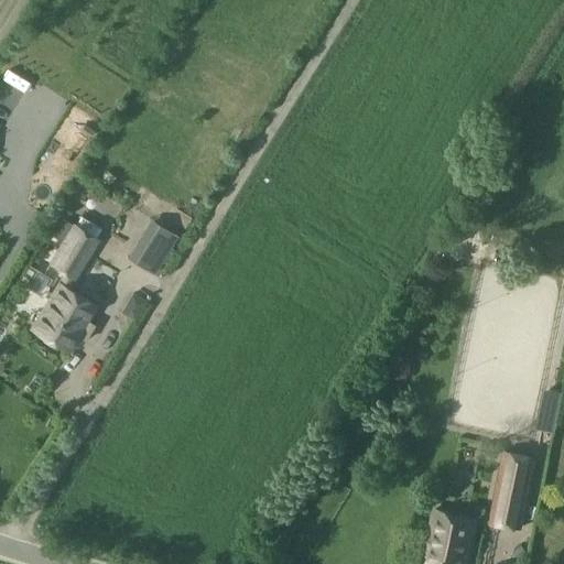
[(32,326),(31,327),(67,348),(67,347),(75,336),(84,342),(94,325),(85,320),(85,318),(94,303),(68,288),(69,286),(99,237),(97,236),(102,228),(82,216),(77,224),(74,223),(73,224),(63,241),(51,261),(65,270),(32,326)]
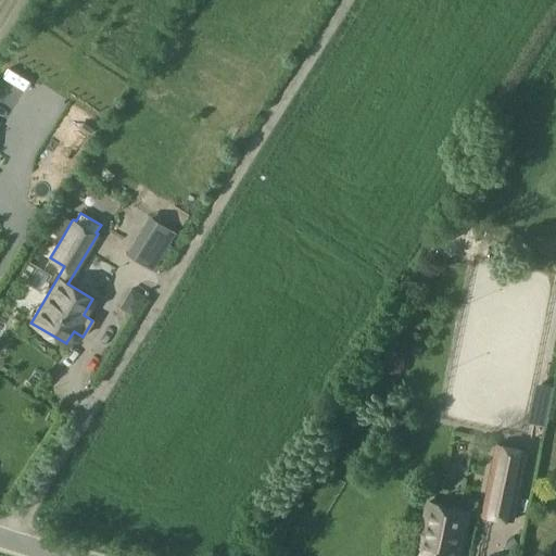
[(63,215),(53,232),(62,238),(72,220),(63,215)]
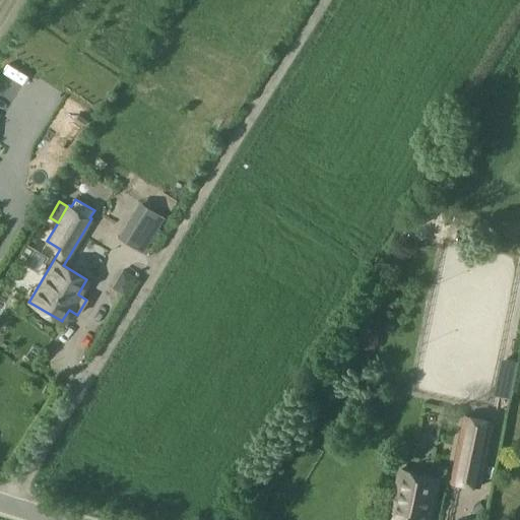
[(163,215),(139,201),(119,236),(142,250),(163,215)]
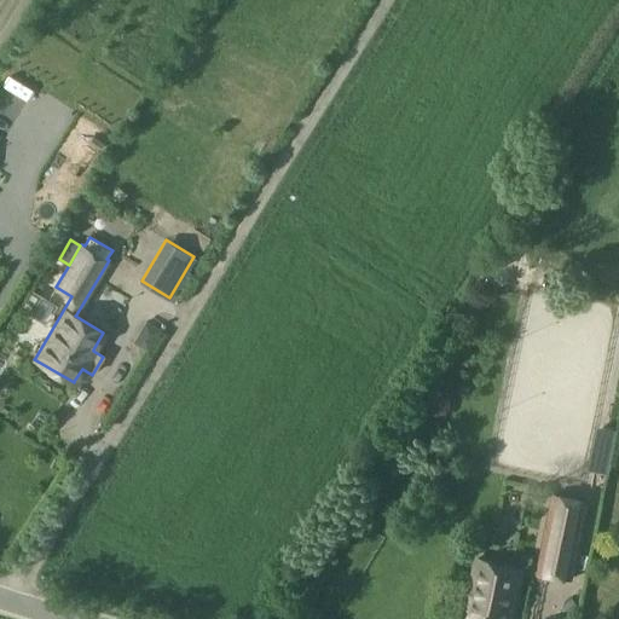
[(160,330),(145,322),(134,342),(148,350),(160,330)]
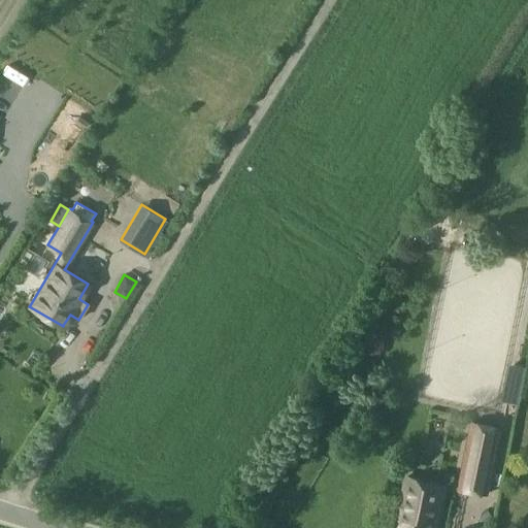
[(502,427),(473,422),(460,488),(489,494),(502,427)]
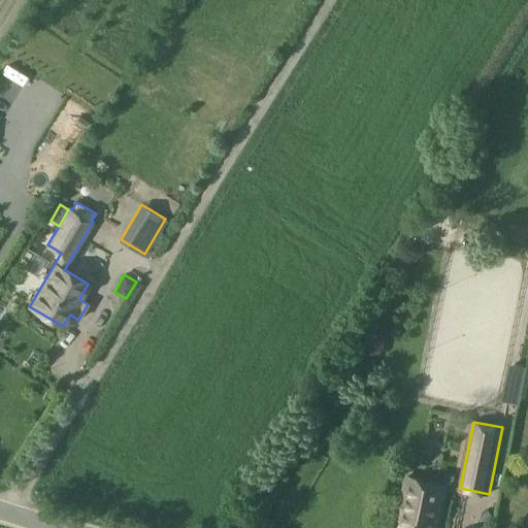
[(407,476),(396,527),(400,527),(436,527),(447,485),(407,476)]
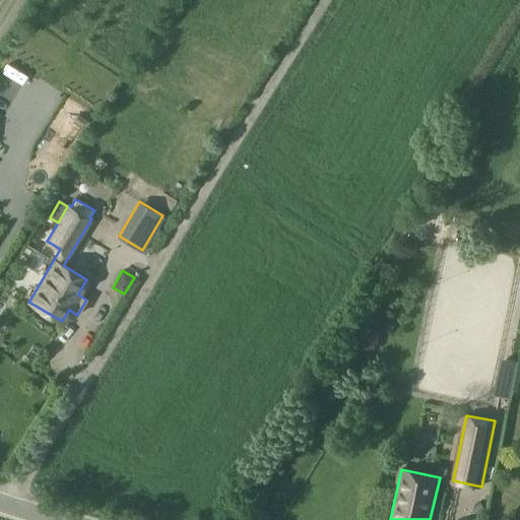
[(266,470),(262,480),(273,484),(276,474),(266,470)]
